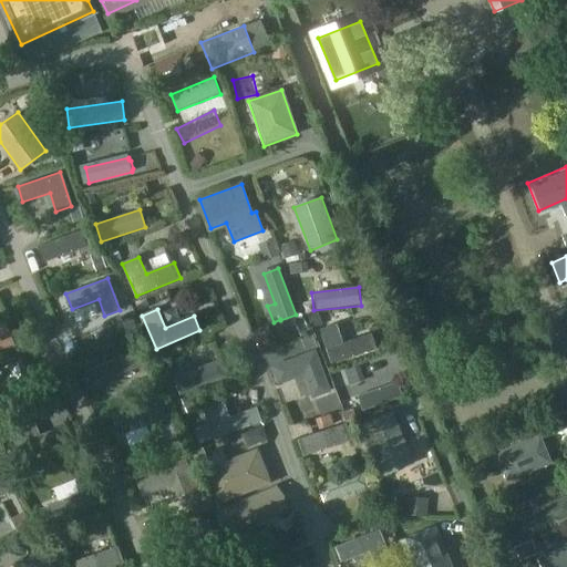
[(375,348),(370,332),(343,341),(337,322),(321,328),(333,362),(375,348)]
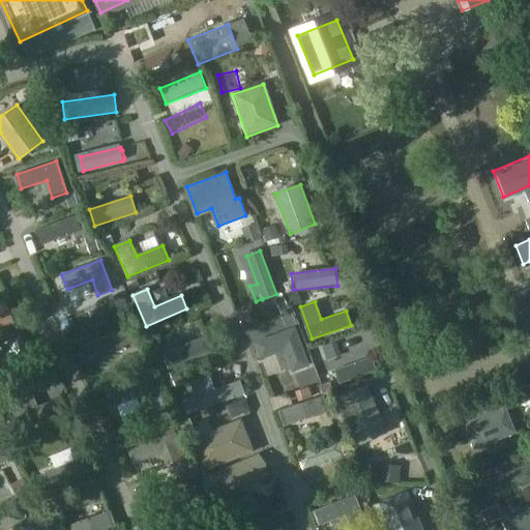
[(0,330),(13,325),(5,302),(0,304),(0,330)]
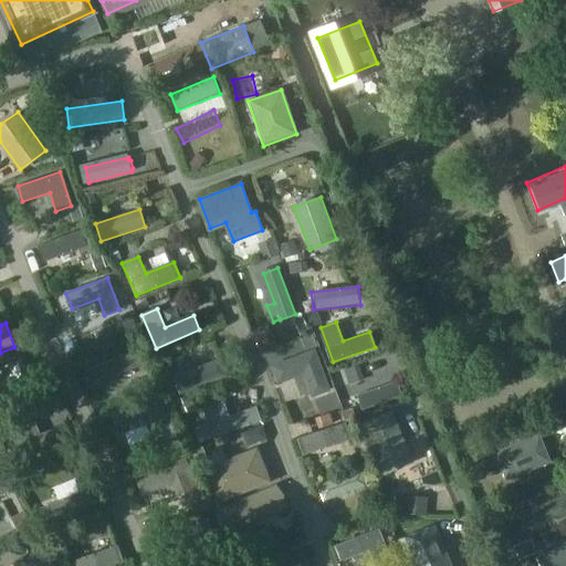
[(315,349),(270,365),(276,384),(303,375),(311,397),(329,390),(315,349)]
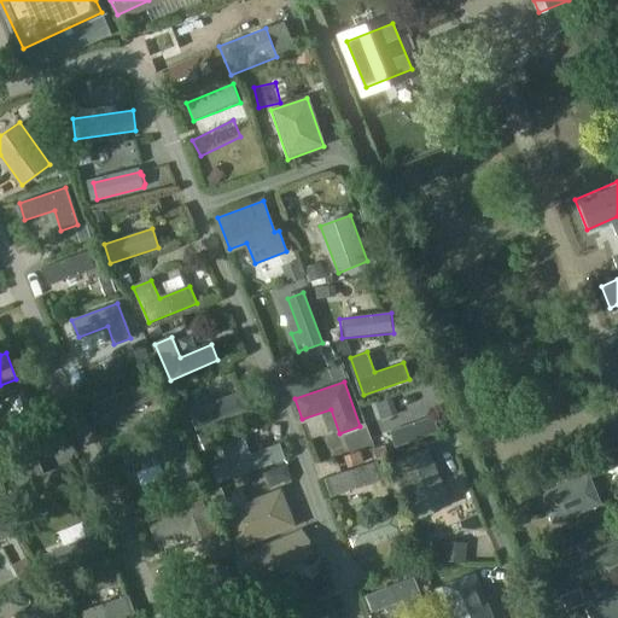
[(246,409),(239,391),(190,410),(197,429),(246,409)]
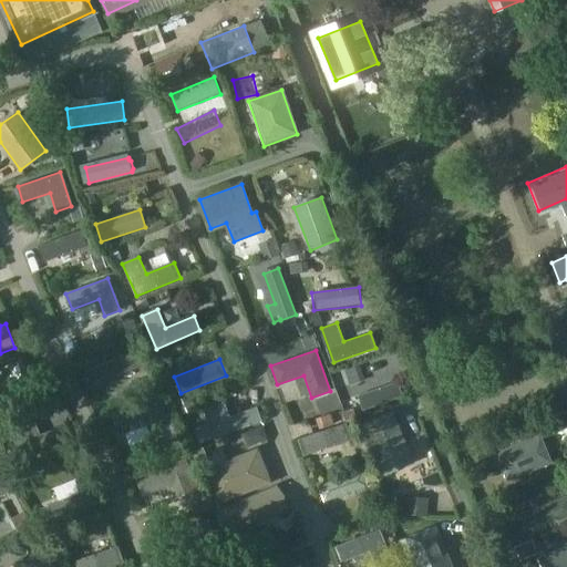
[(257,408),(230,416),(225,402),(204,411),(209,424),(194,429),(199,443),(261,422),(257,408)]
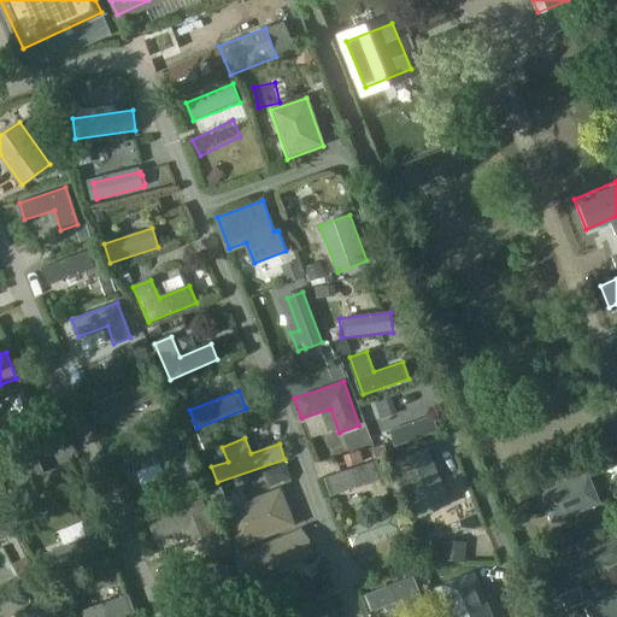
[(446,468),(441,457),(433,459),(428,447),(393,462),(417,517),(451,504),(438,471),(446,468)]
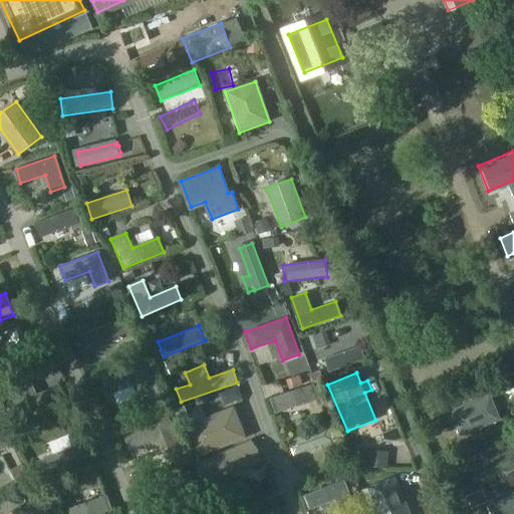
[(460,436),(500,421),(490,395),(451,410),(460,436)]
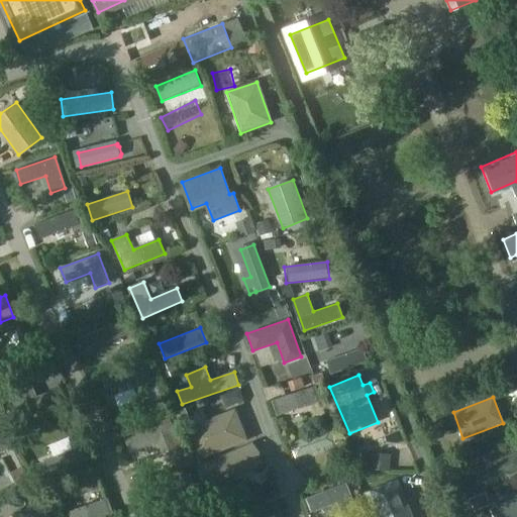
[(278,434),(311,430),(308,407),(275,411),(278,434)]
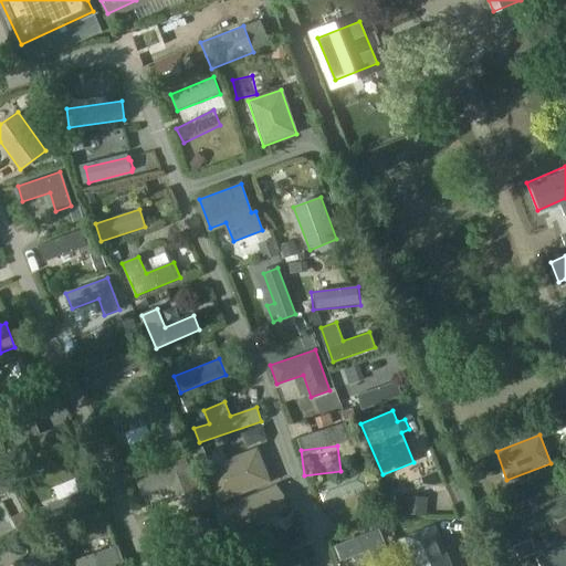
[(207,470),(218,500),(268,480),(257,450),(226,462),(222,454),(212,458),(216,467),(207,470)]
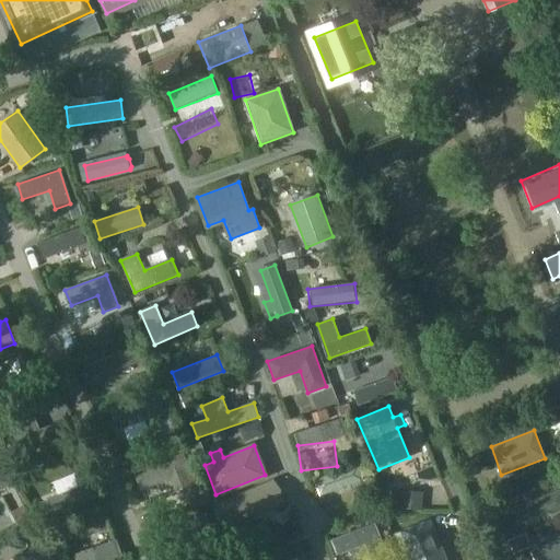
[(0,491),(15,485),(0,454),(0,491)]
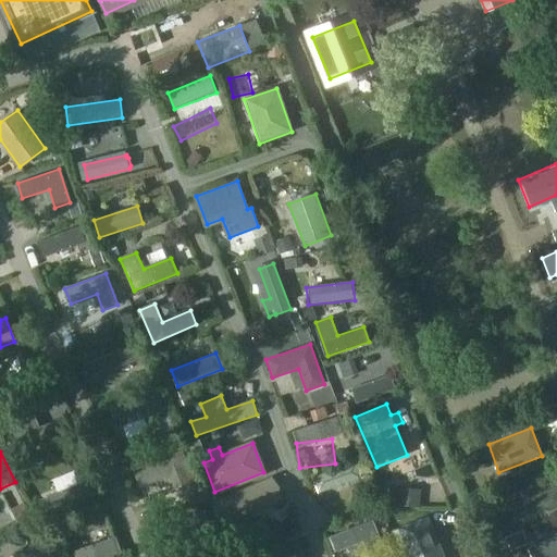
[(188,482),(176,454),(136,470),(141,484),(170,473),(175,487),(188,482)]
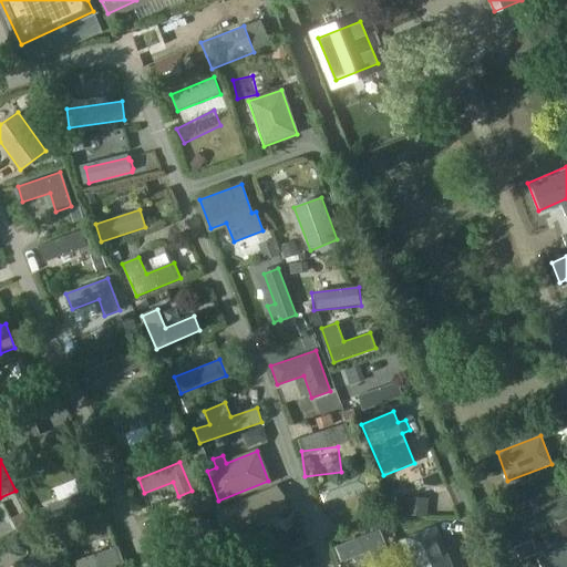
[(253,525),(288,509),(277,486),(216,513),(234,550),(247,545),(244,537),(255,532),(253,525)]
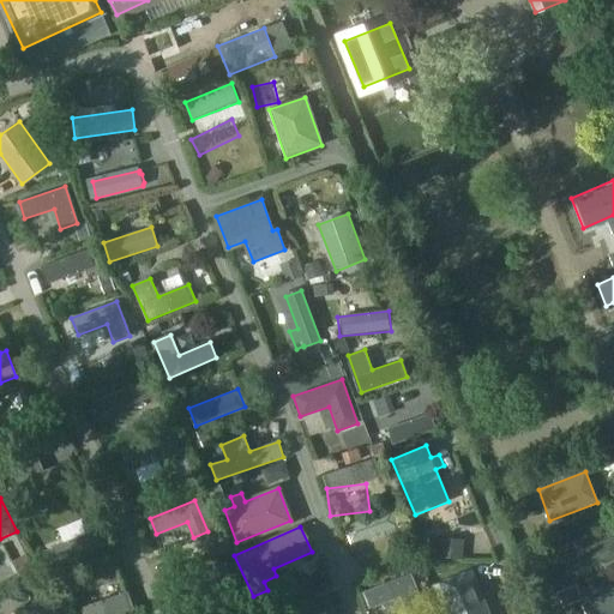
[(570,578),(613,560),(613,536),(563,558),(570,578)]
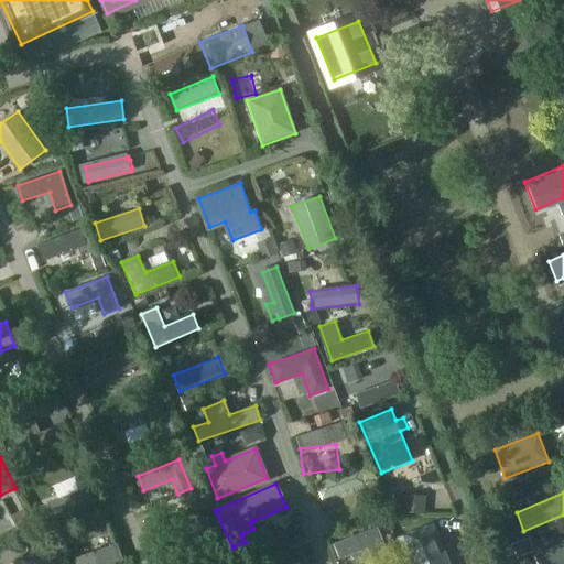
[(426,514),(427,496),(402,494),(400,513),(426,514)]
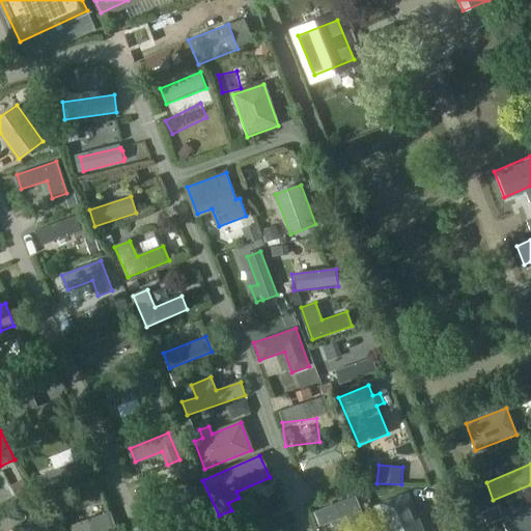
[(299,486),(327,483),(325,466),(297,469),(299,486)]
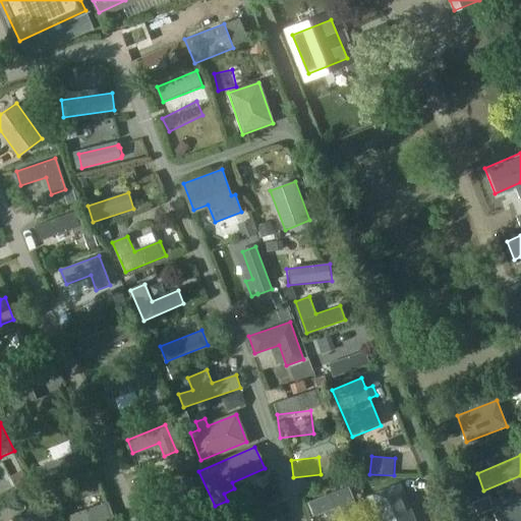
[(154,462),(130,469),(133,480),(158,473),(154,462)]
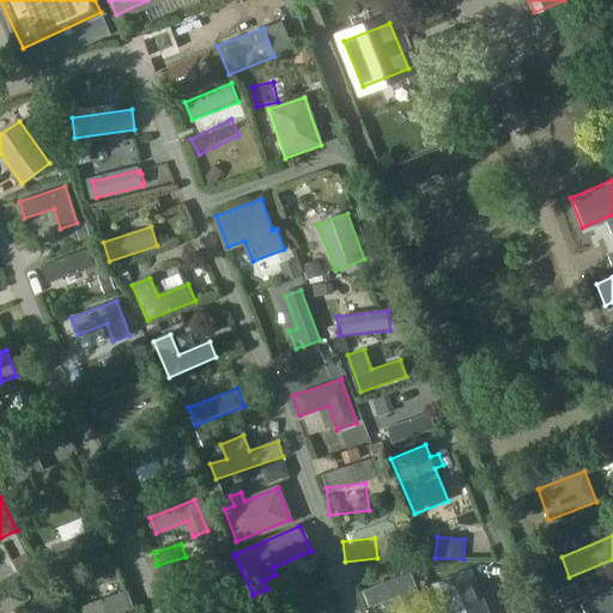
[(204,610),(237,596),(224,564),(190,577),(204,610)]
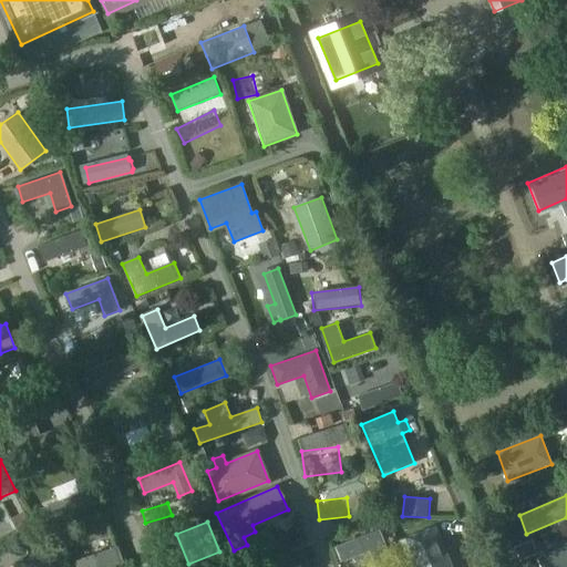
[(415,566),(453,566),(436,525),(404,538),(415,566)]
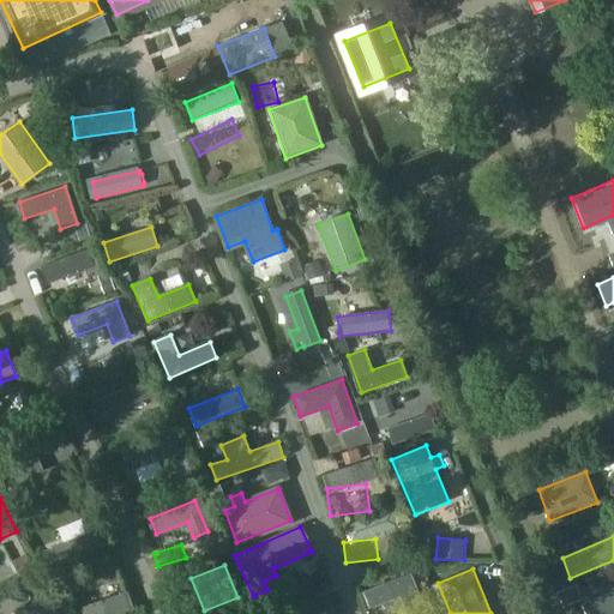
[(405,613),(413,613),(423,611),(410,575),(362,593),(368,608),(399,596),(405,613)]
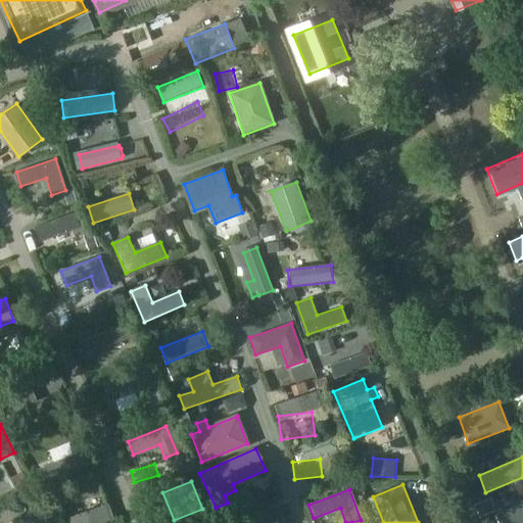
[(50,522),(41,503),(26,510),(31,521),(26,522),(22,516),(12,521),(12,522),(50,522)]
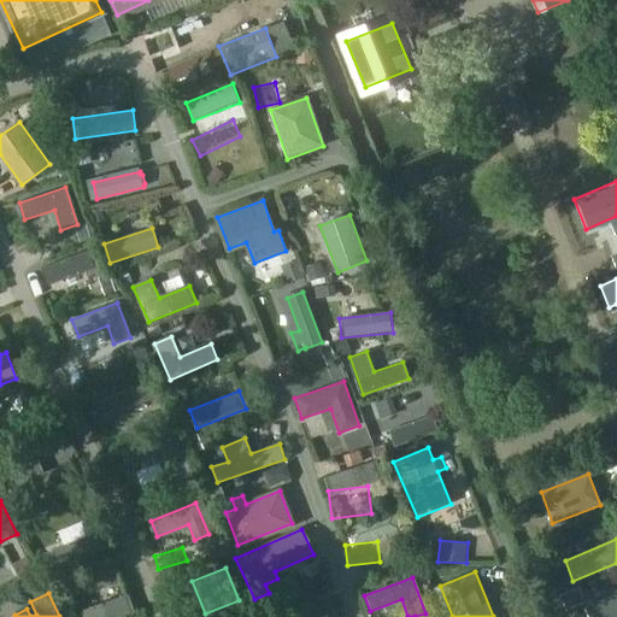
[(128,594),(76,612),(77,616),(121,616),(134,613),(128,594)]
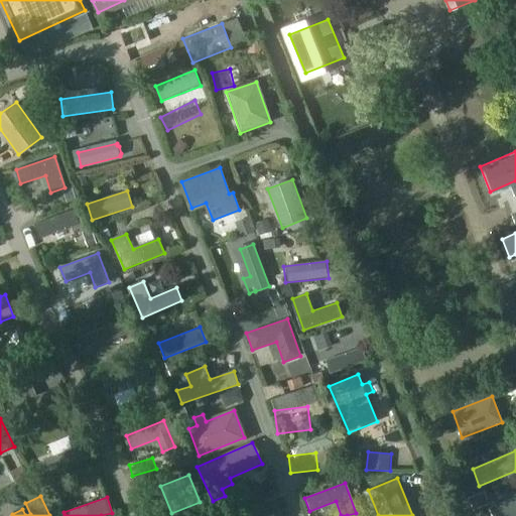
[(492,515),(515,515),(515,497),(489,507),(492,515)]
